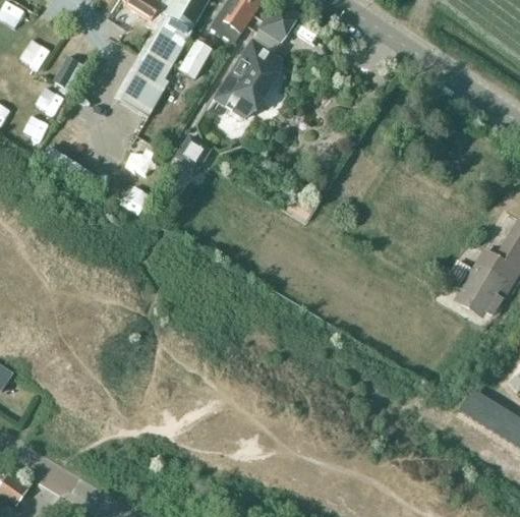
[(155,30),(115,99),(147,116),(167,80),(164,78),(209,0),(163,0),(161,3),(156,0),(127,0),(124,4),(150,20),(147,24),(155,30)]
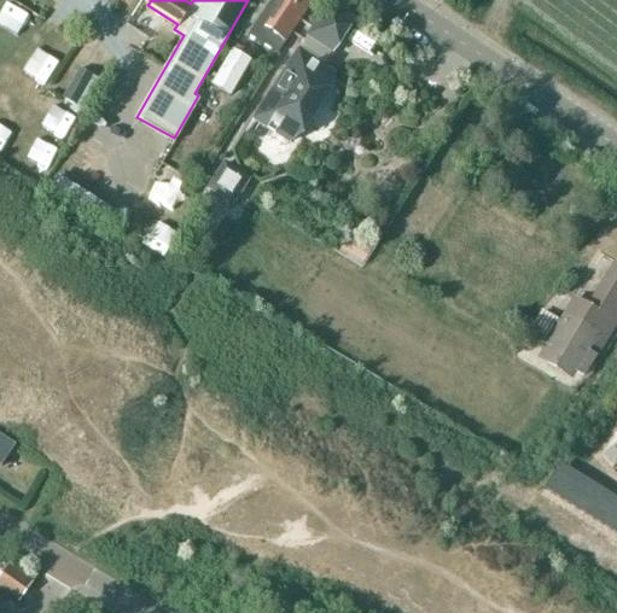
[(269,0),(262,11),(250,31),(278,51),(286,39),(310,0),(269,0)]
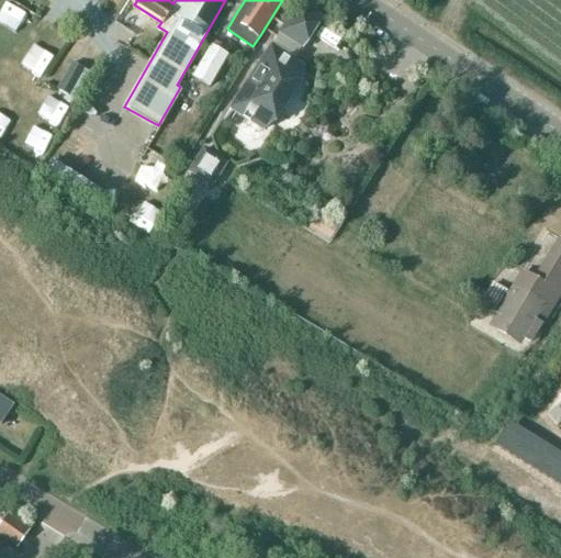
[(299,0),(279,31),(275,37),(296,52),(301,45),(302,45),(322,15),(299,0)]
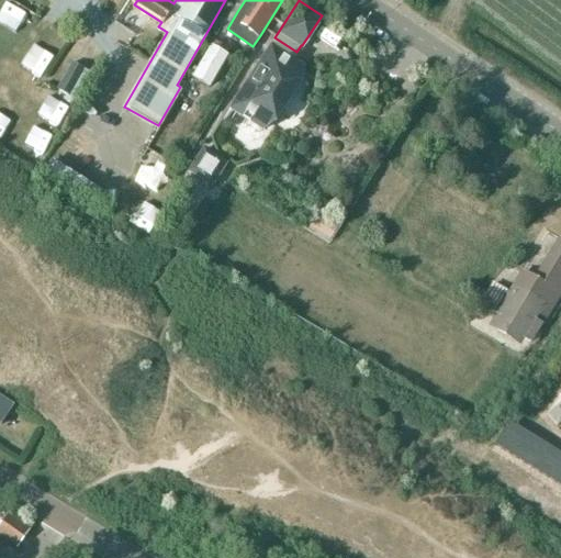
[(293,57),(296,52),(275,37),(231,105),(264,126),(304,64),(293,57)]
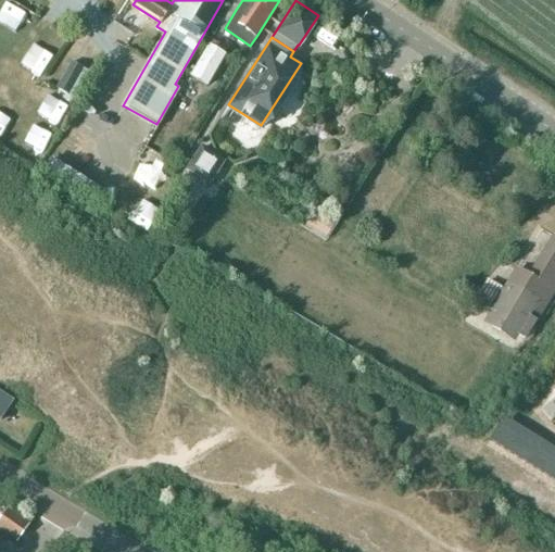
[(210,44),(192,74),(207,83),(225,52),(210,44)]
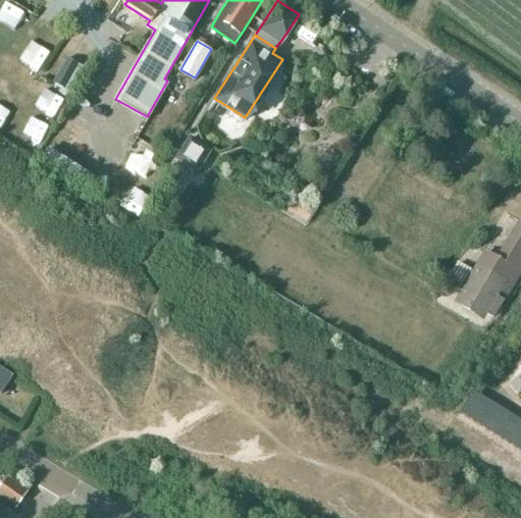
[(190,133),(175,156),(198,171),(213,148),(190,133)]
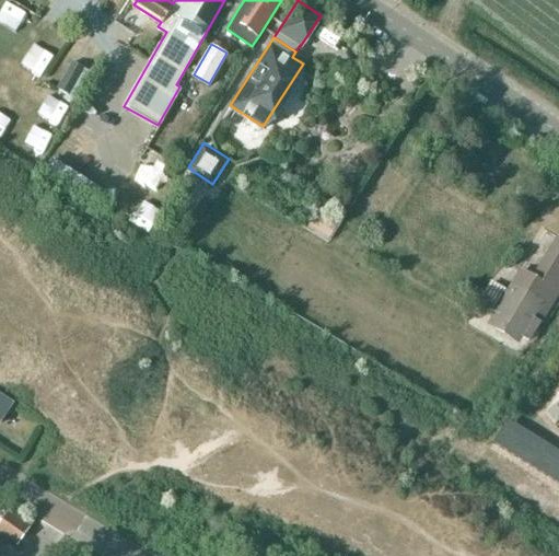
[(318,209),(309,224),(328,236),(339,221),(318,209)]
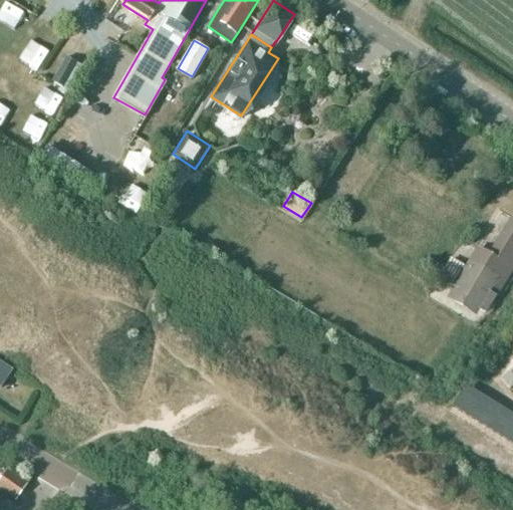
[(452,257),(440,275),(454,284),(447,295),(477,314),(481,307),(486,310),(496,293),(489,289),(496,277),(503,281),(512,263),(512,218),(483,269),(470,261),(468,266),(452,257)]
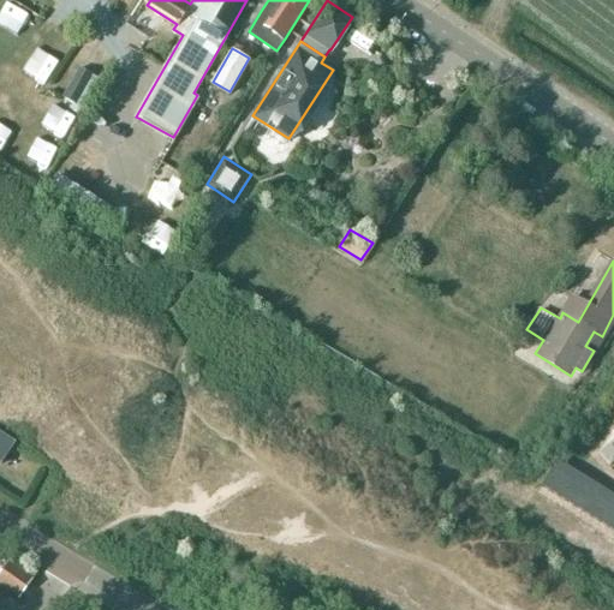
[(0,430),(0,460),(13,438),(0,430)]
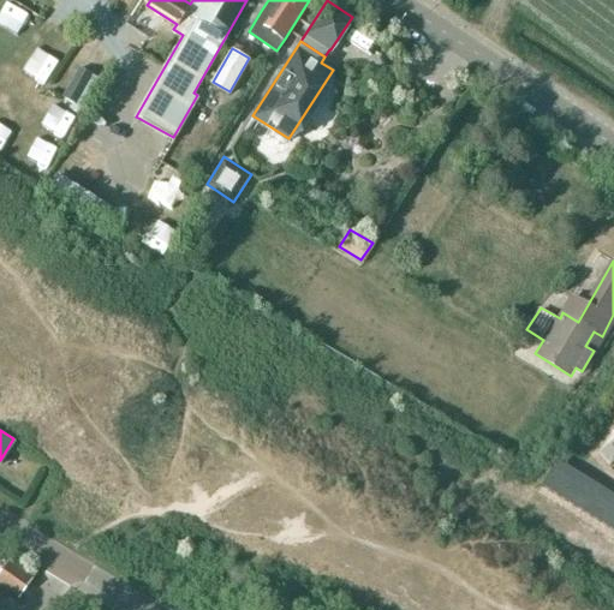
[(558,456),(550,470),(559,474),(566,462),(558,456)]
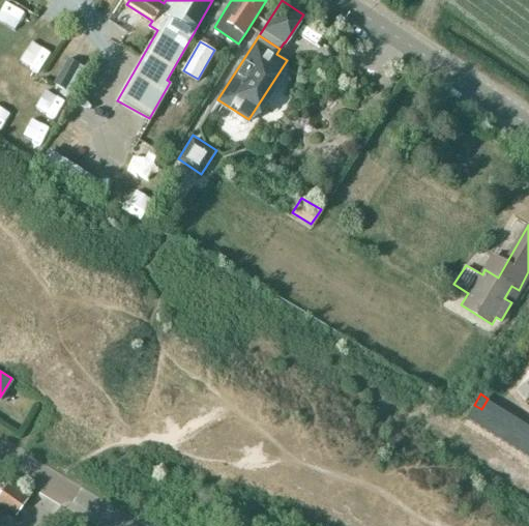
[(488,399),(481,409),(488,413),(494,403),(488,399)]
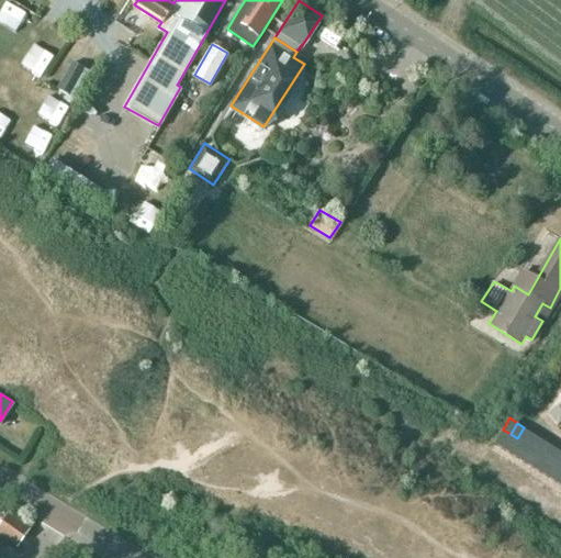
[(524,427),(517,438),(525,444),(531,432),(524,427)]
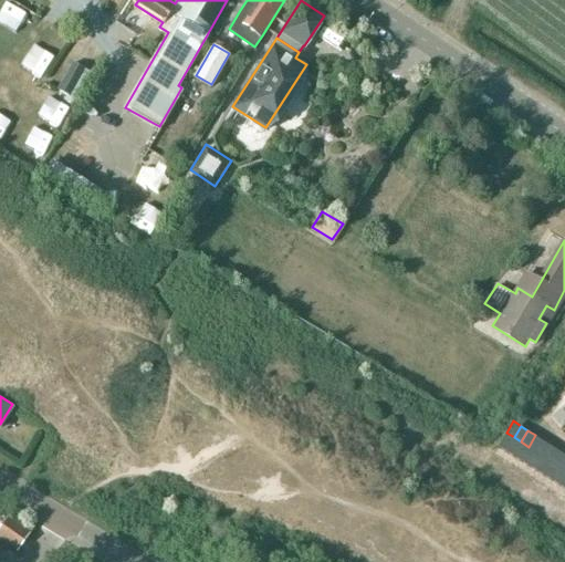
[(506,433),(500,444),(506,449),(514,437),(506,433)]
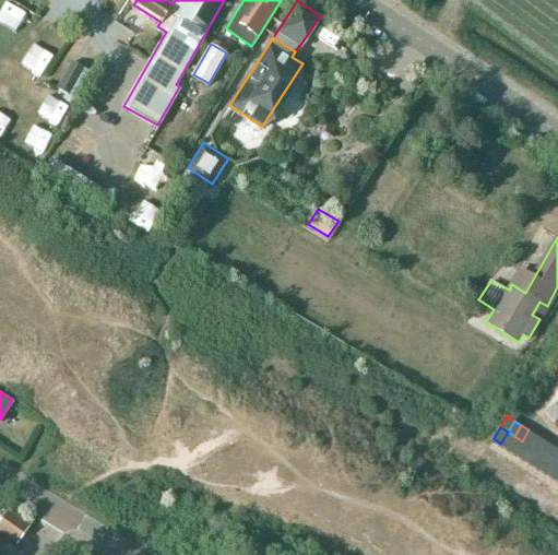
[(529,429),(522,441),(530,446),(536,434),(529,429)]
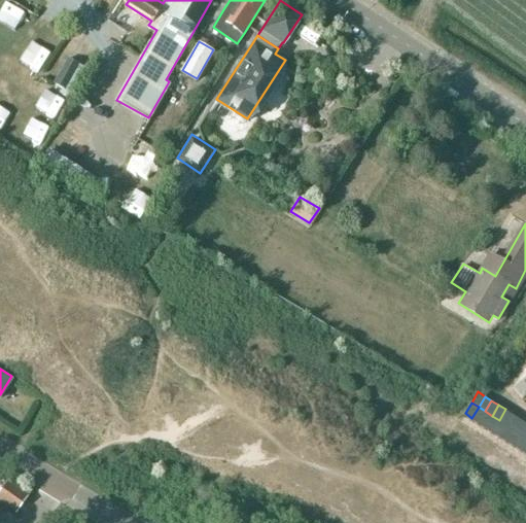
[(479,407),(471,418),(479,422),(485,411),(479,407)]
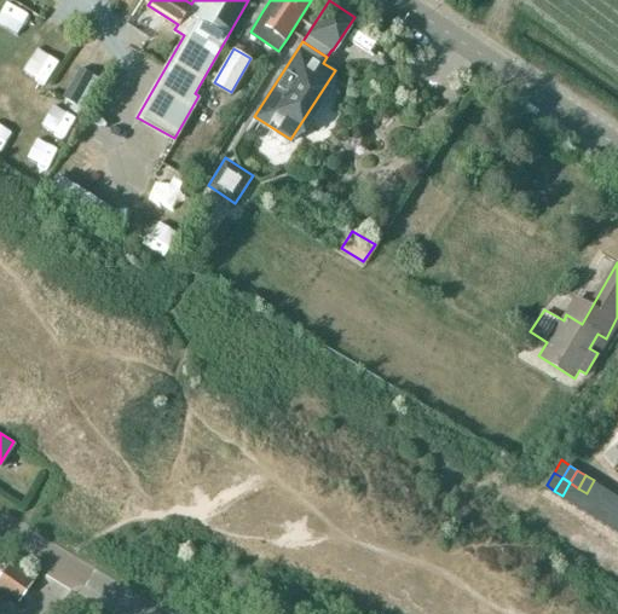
[(594,480),(587,493),(595,498),(602,486),(594,480)]
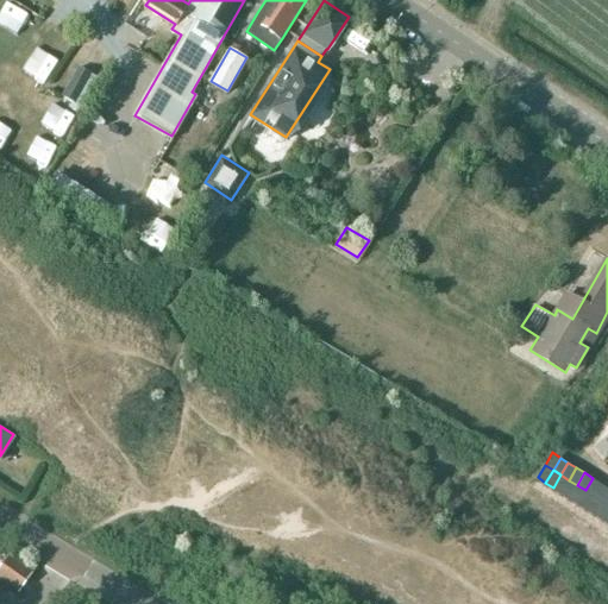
[(561,474),(553,488),(562,492),(569,480),(561,474)]
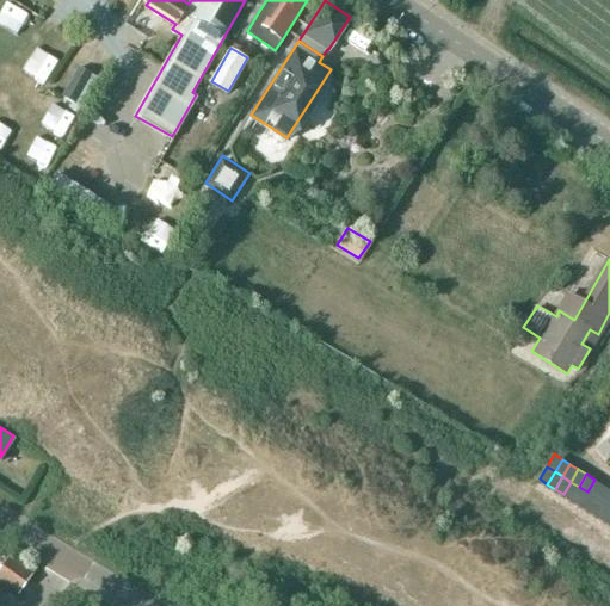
[(595,480),(587,492),(595,496),(603,484),(595,480)]
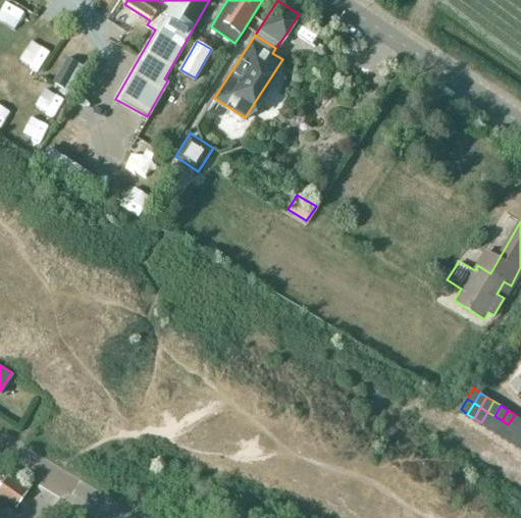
[(487,412),(481,422),(488,426),(495,416),(487,412)]
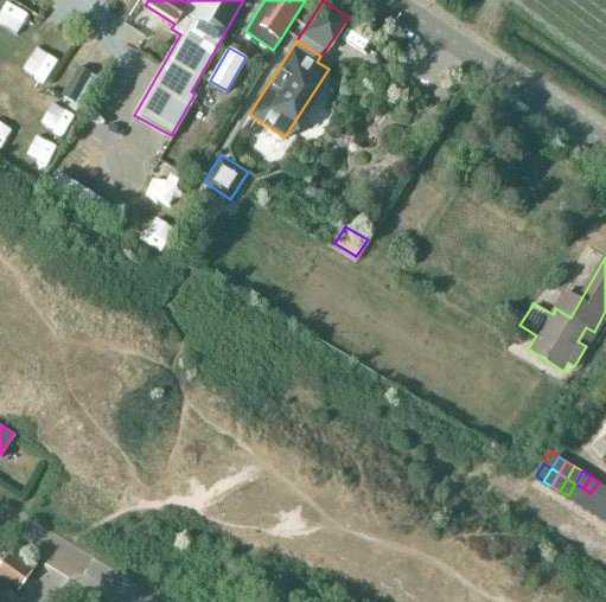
[(599,481),(591,493),(599,499),(605,488),(605,485),(599,481)]
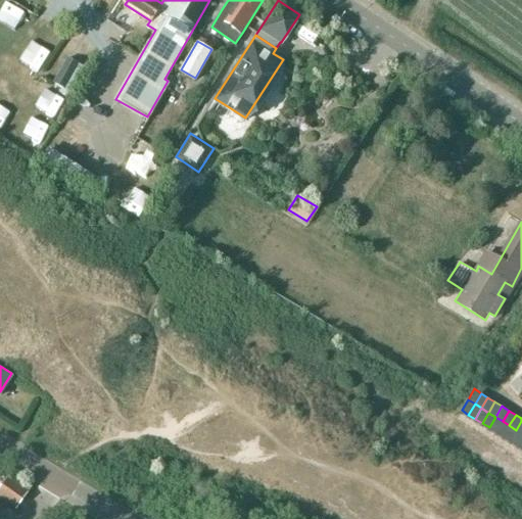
[(495,417),(489,427),(496,432),(503,421),(495,417)]
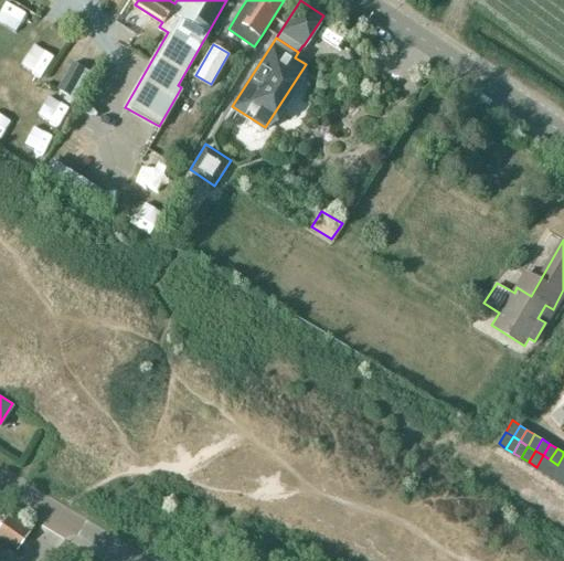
[(543,455),(536,467),(543,472),(550,459),(543,455)]
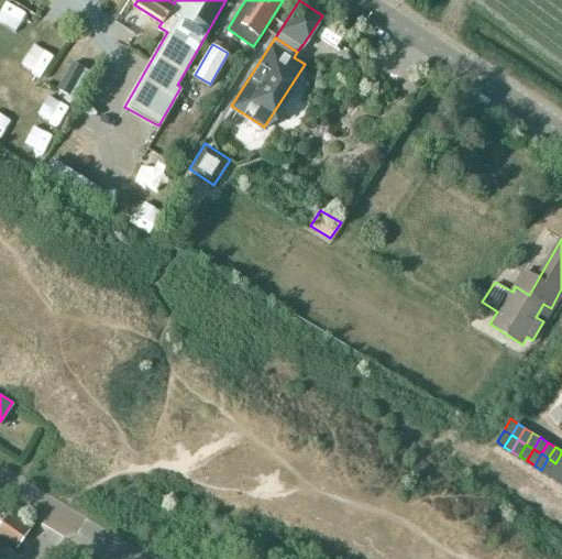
[(548,458),(541,470),(549,474),(555,463),(548,458)]
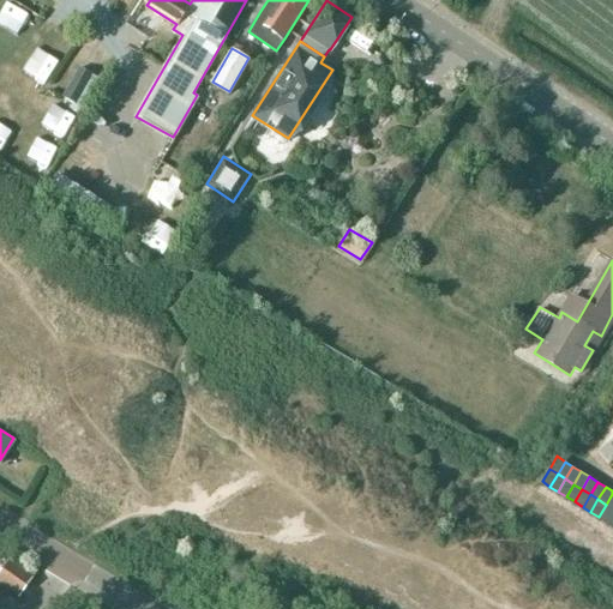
[(612,508),(606,505),(599,517),(607,522),(612,512),(612,508)]
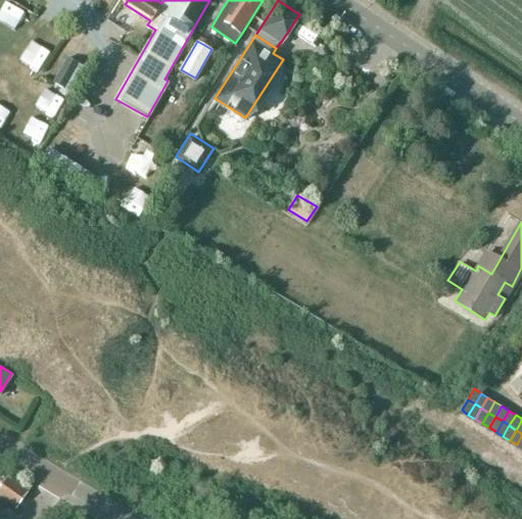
[(3,474),(0,478),(0,491),(17,504),(27,490),(3,474)]
